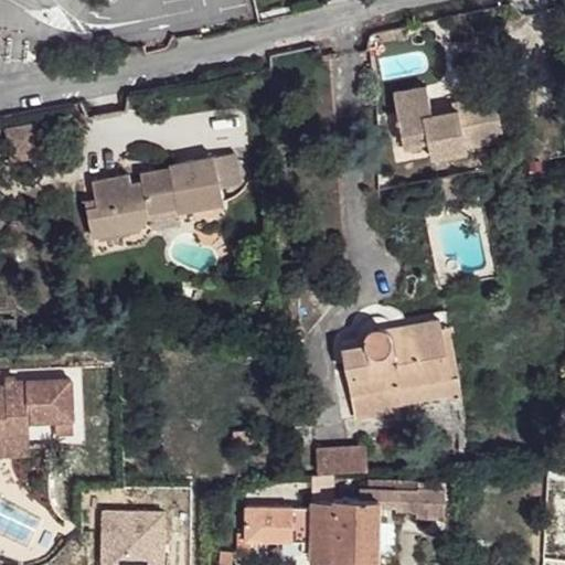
[(423,87),(390,93),(402,146),(425,140),(429,157),(465,150),(464,146),(502,138),(492,94),(470,98),(475,113),(457,116),(456,109),(429,115),(427,107),(423,87)]
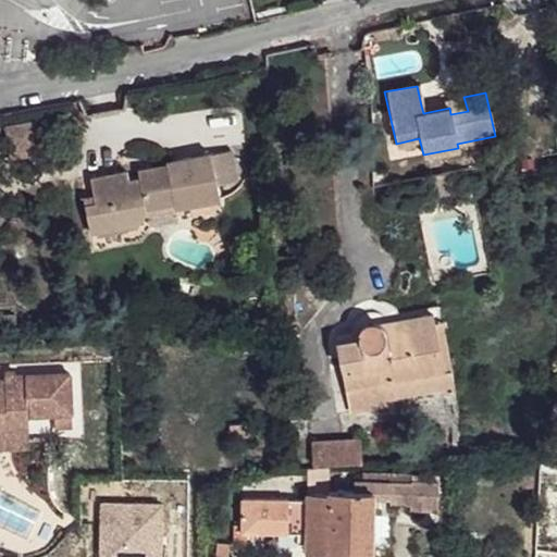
[(463,97),(421,106),(423,113),(449,108),(450,114),(468,111),(463,97)]
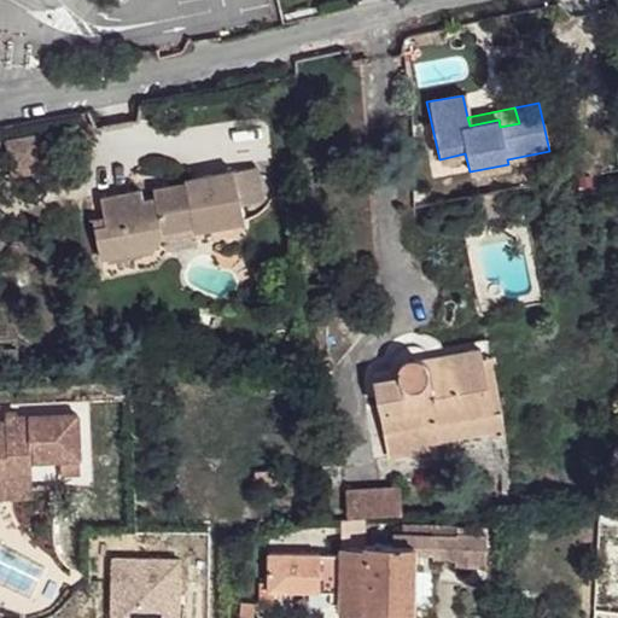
[(237,169),(242,203),(263,200),(258,167),(237,169)]
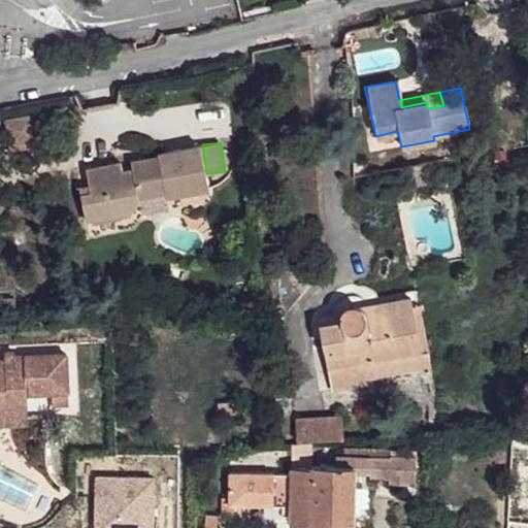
[(208,190),(200,145),(159,154),(161,163),(149,166),(134,169),(124,171),(122,163),(88,171),(92,188),(93,194),(84,197),(89,222),(134,212),(141,200),(140,198),(166,191),(168,198),(208,190)]
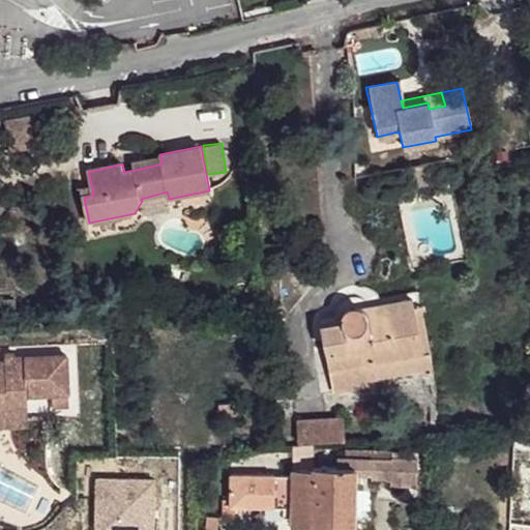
[(162,164),(159,154),(149,156),(149,167),(162,164)]
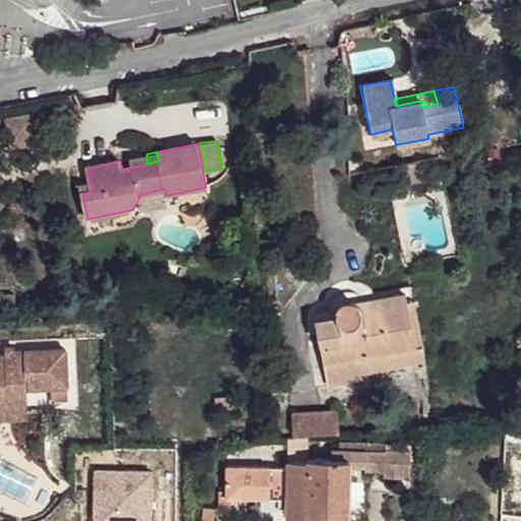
[(147,154),(131,157),(132,167),(147,164),(147,154)]
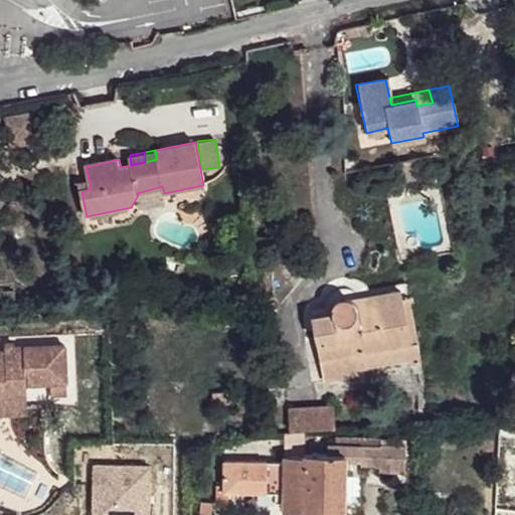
[(90,183),(80,185),(81,192),(91,189),(90,183)]
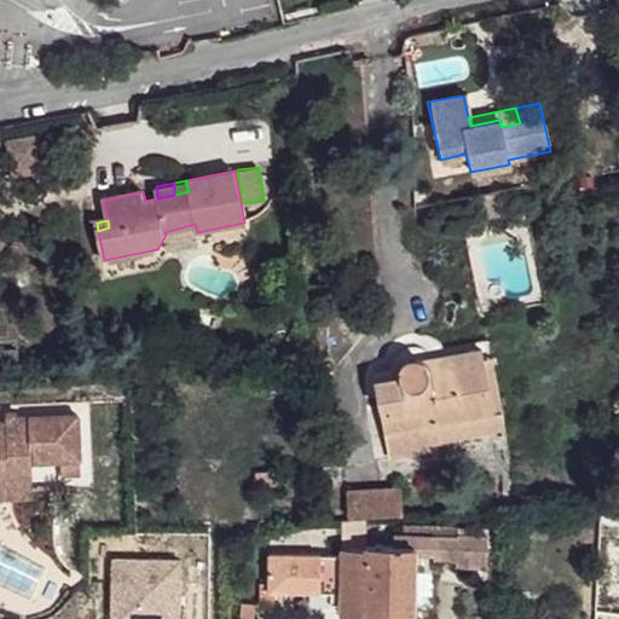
[(197,232),(195,224),(165,232),(166,235),(167,252),(198,244),(197,232)]
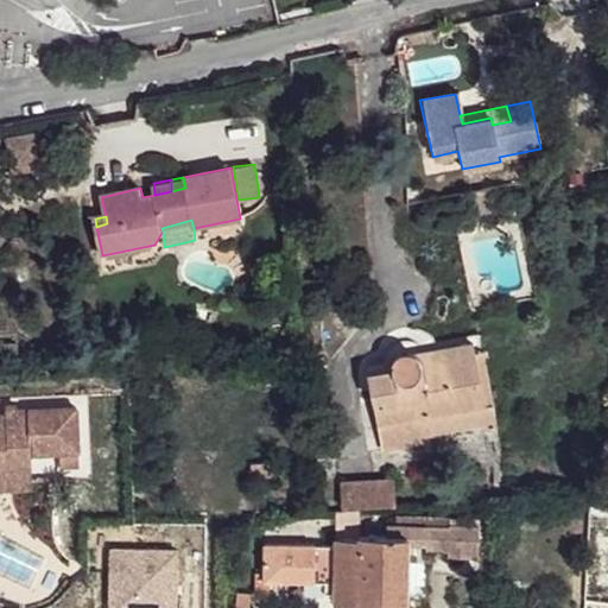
[(489,399),(479,333),(468,334),(470,343),(480,399),(489,399)]
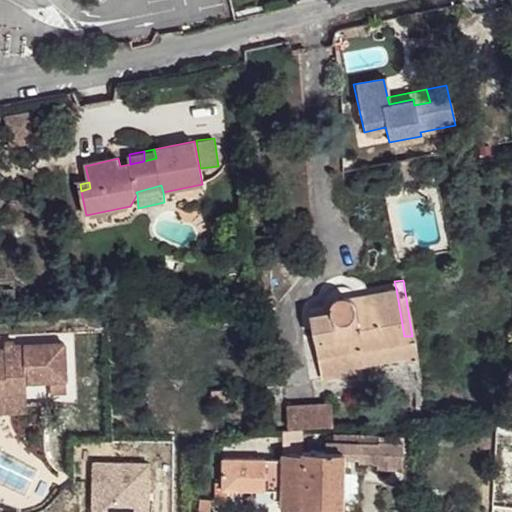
[(396,289),(394,281),(353,289),(356,297),(396,289)]
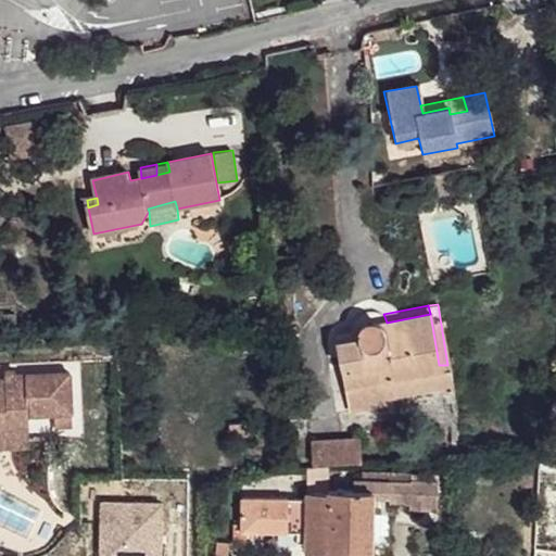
[(439,365),(430,314),(387,323),(383,314),(377,312),(373,313),(368,315),(376,401),(392,397),(391,391),(389,375),(439,365)]
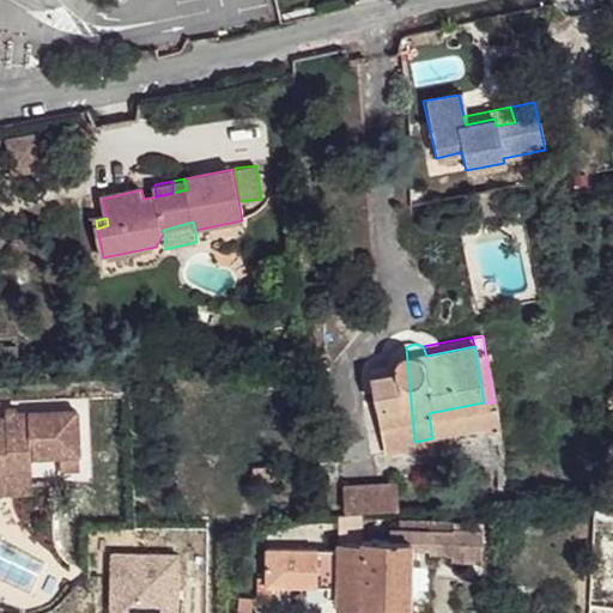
[(414,442),(406,347),(400,357),(396,363),(377,368),(390,447),(414,442)]
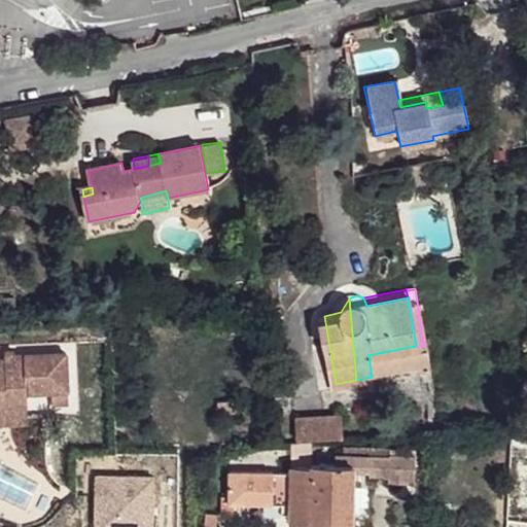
[(426,359),(424,346),(416,346),(369,355),(371,371),(426,359)]
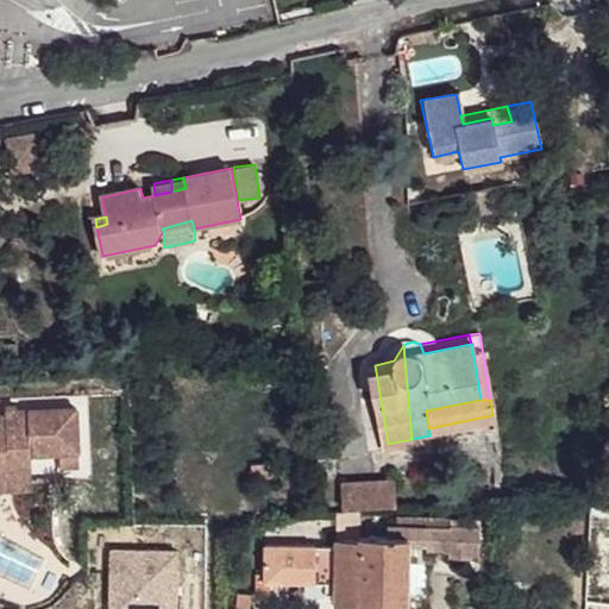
[(80,463),(75,407),(16,408),(16,413),(0,414),(0,470),(10,471),(10,463),(30,463),(31,452),(57,450),(57,464),(80,463)]
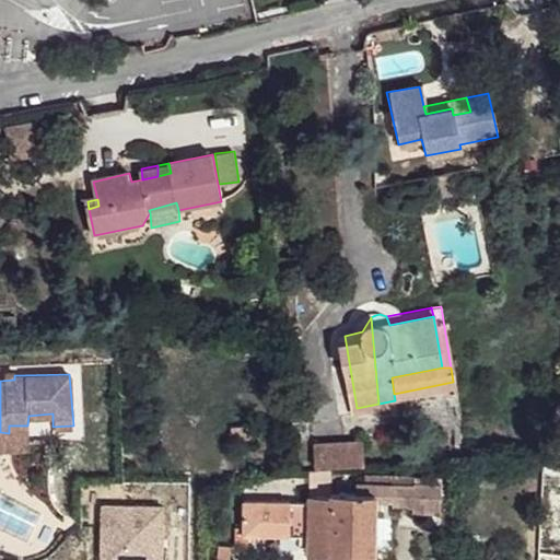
[(0,451),(30,450),(27,426),(9,426),(9,433),(0,432),(0,451)]
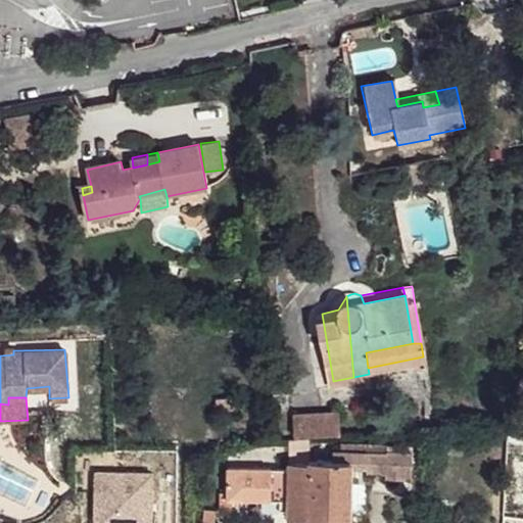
[(288,414),(290,439),(340,436),(338,411),(288,414)]
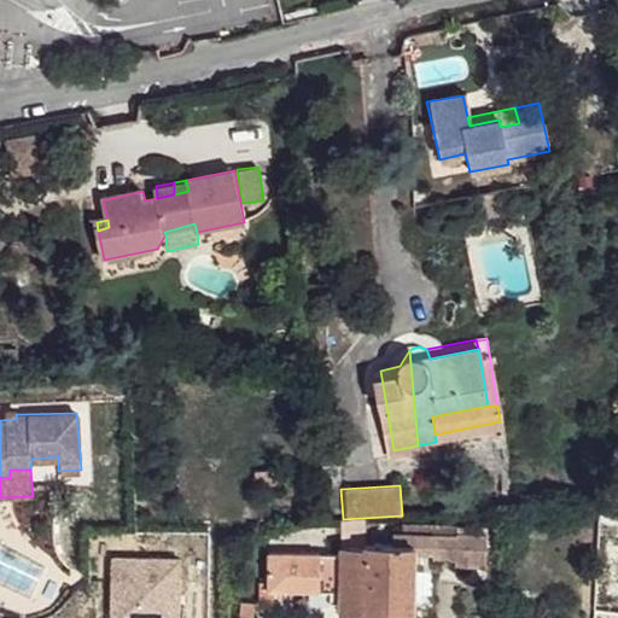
[(394,532),(395,541),(417,541),(415,552),(436,552),(435,555),(458,557),(459,564),(488,564),(488,534),(461,534),(461,536),(394,532)]
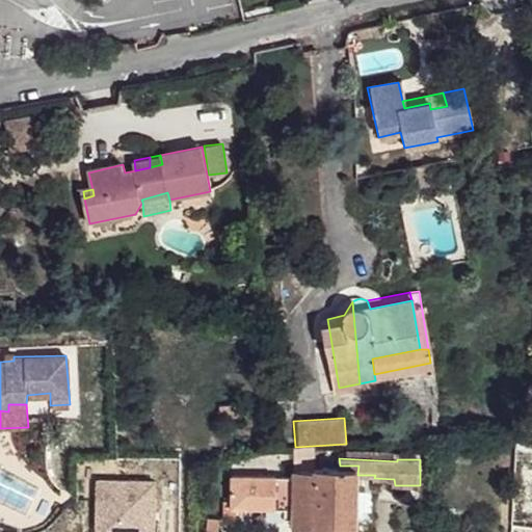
[(358,466),(320,466),(319,469),(318,525),(319,529),(356,530),(357,475),(358,466)]
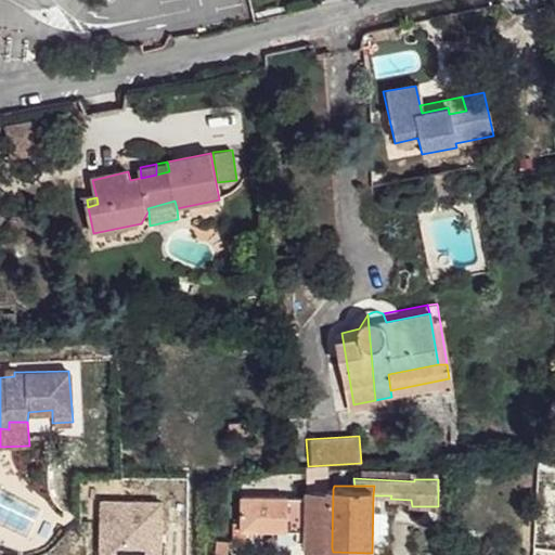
[(308,539),(309,492),(245,489),(243,526),(298,528),(298,539),(308,539)]
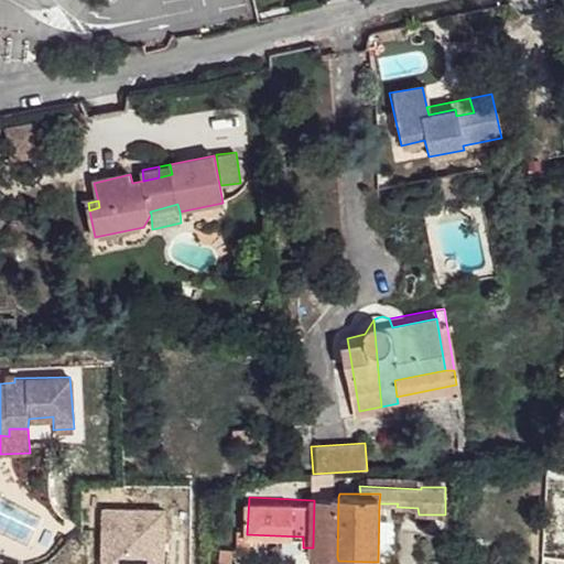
[(337,556),(338,497),(315,497),(314,500),(313,548),(313,557),(337,556)]
